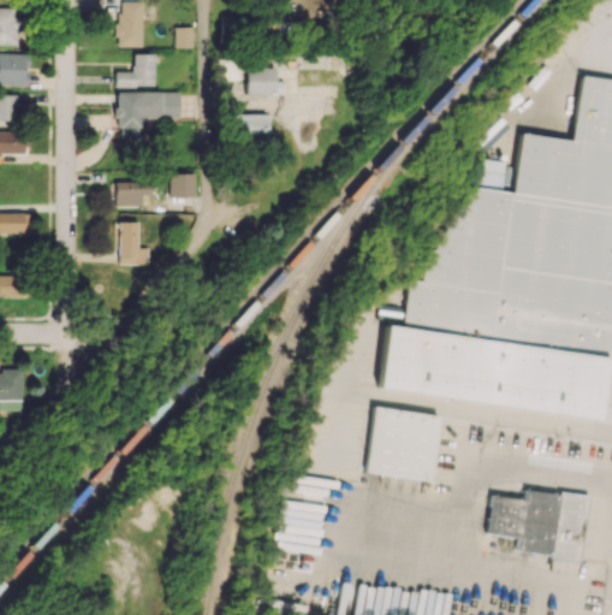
[(143,47),(142,1),(119,3),(119,47),(143,47)]
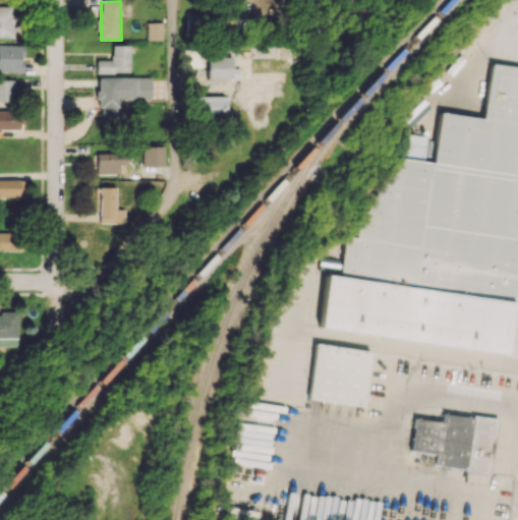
[(0,38),(14,39),(15,7),(0,6),(0,38)]
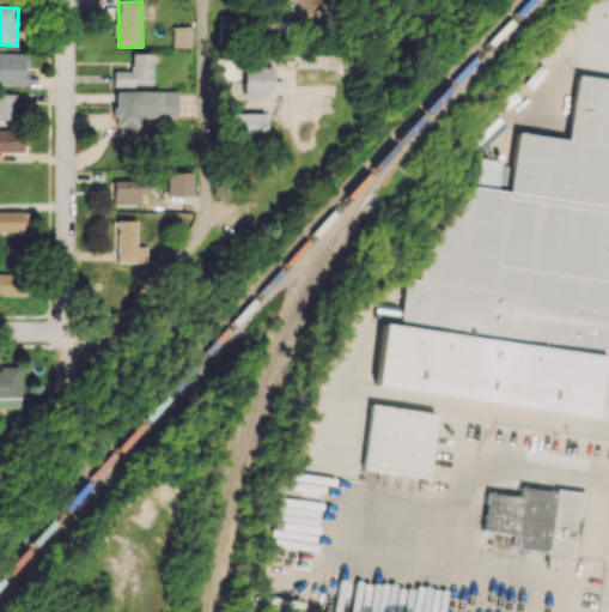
[(223,31),(243,32),(243,16),(223,16),(223,31)]
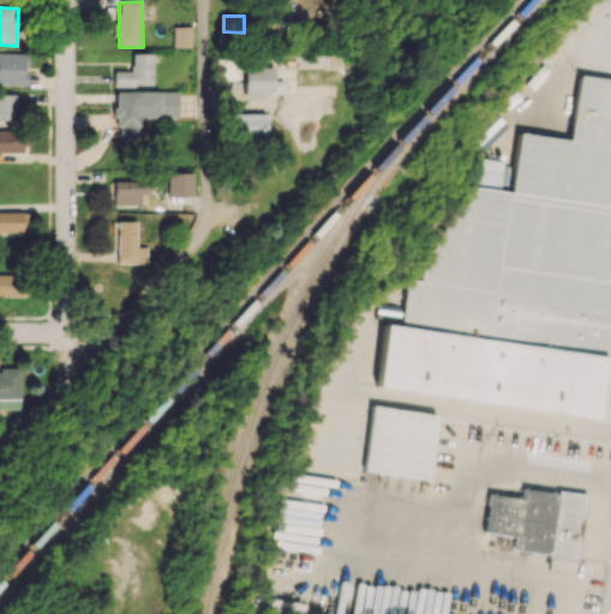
[(177,48),(196,48),(195,27),(177,28),(177,48)]
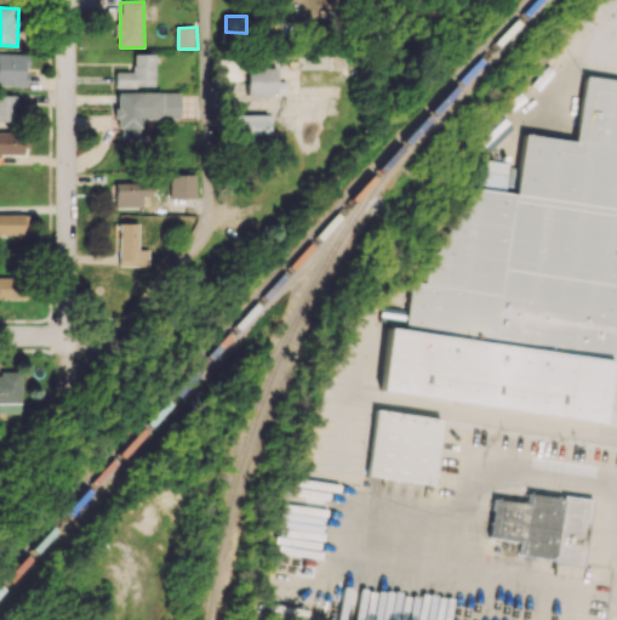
[(32,55),(0,53),(0,85),(29,86),(30,70),(32,55)]
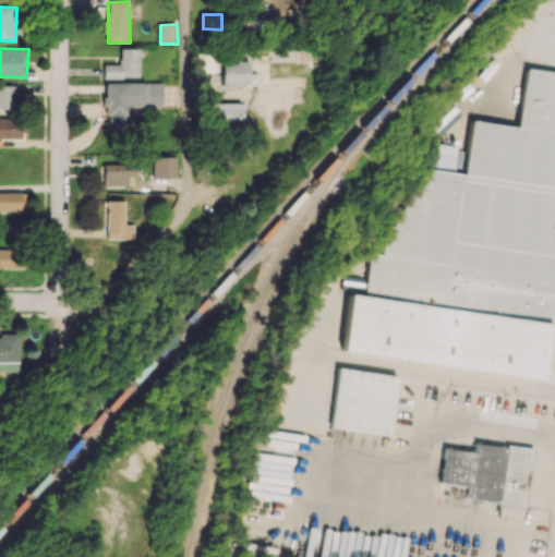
[(142,80),(142,49),(122,49),(122,65),(107,65),(107,79),(142,80)]
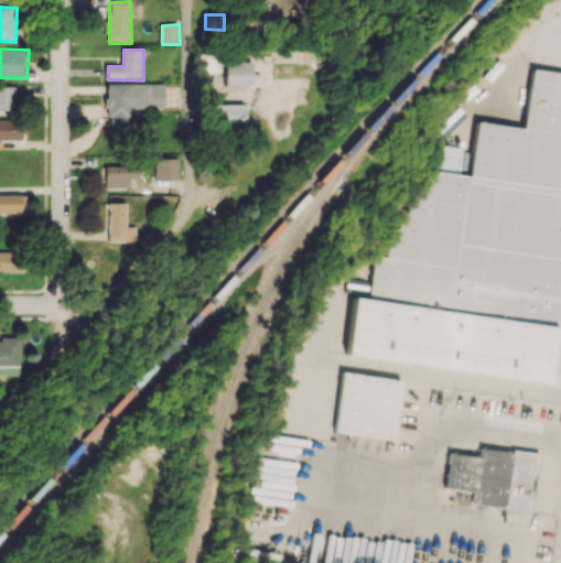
[(222,74),(222,56),(203,56),(202,74),(222,74)]
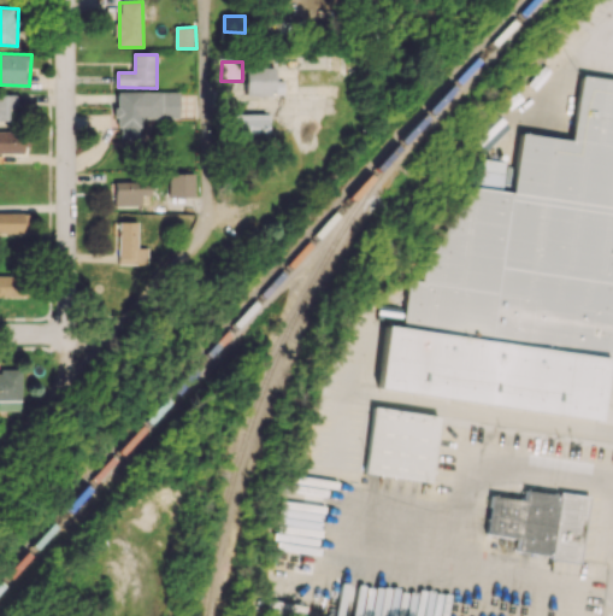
[(277,69),(248,69),(248,95),(286,95),(286,82),(277,82),(277,69)]
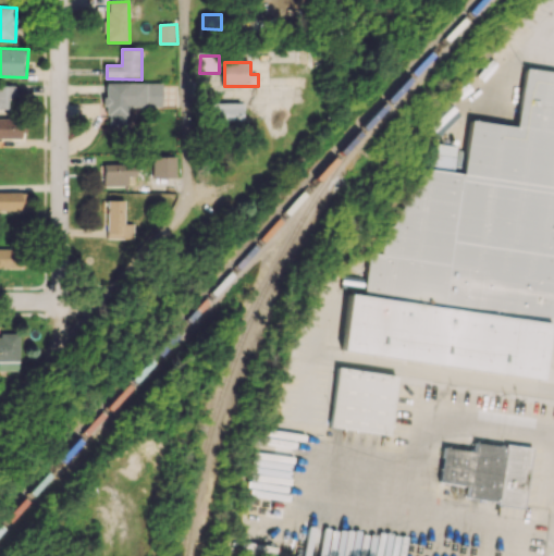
[(545,378),(553,308),(553,72),(528,70),(520,126),(475,121),(468,174),(459,173),(463,146),(436,143),(435,149),(418,184),(417,187),(397,226),(390,225),(386,255),(373,252),(368,296),(353,294),(346,354),(545,378)]
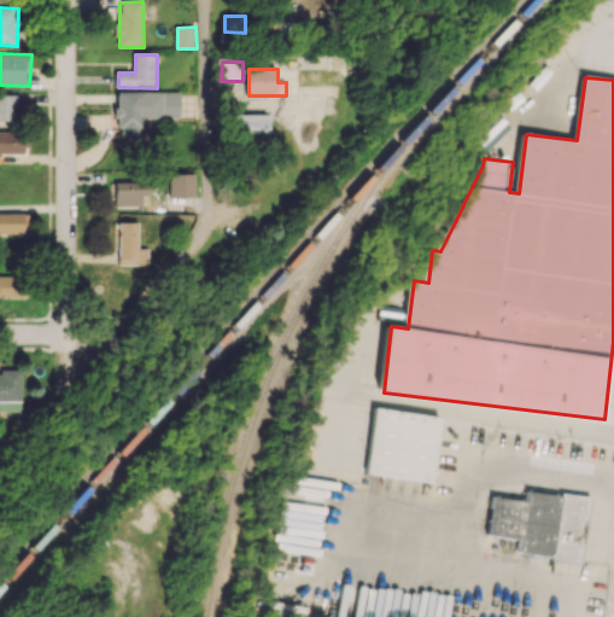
[(181,120),(181,92),(118,93),(120,144),(145,143),(144,120),(181,120)]
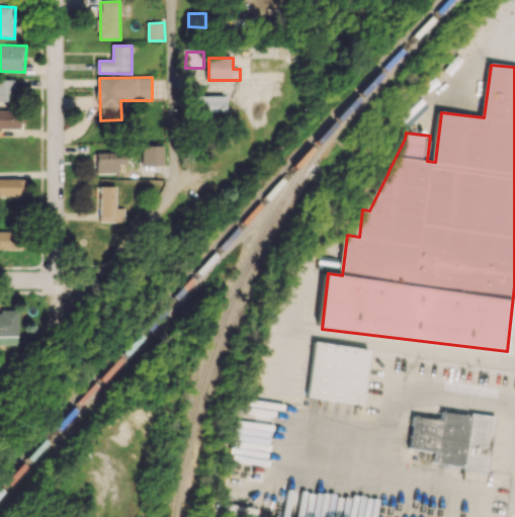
[(0,102),(15,103),(15,80),(0,79),(0,102)]
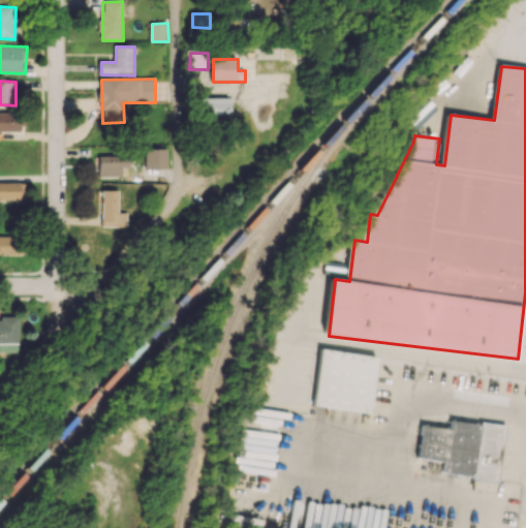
[(203,116),(233,115),(233,98),(203,98),(203,116)]
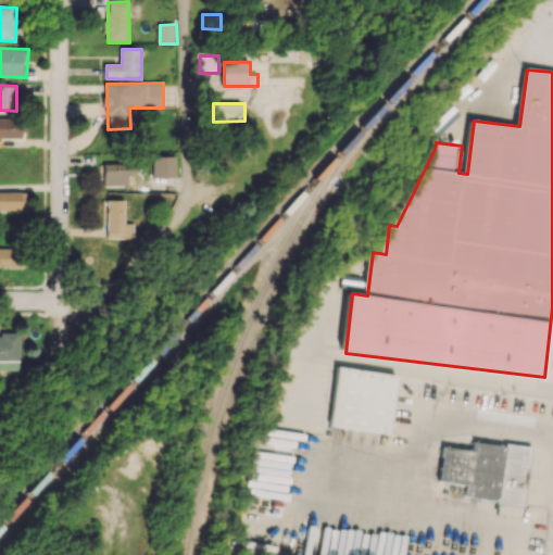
[(0,138),(22,139),(23,118),(0,118),(0,138)]
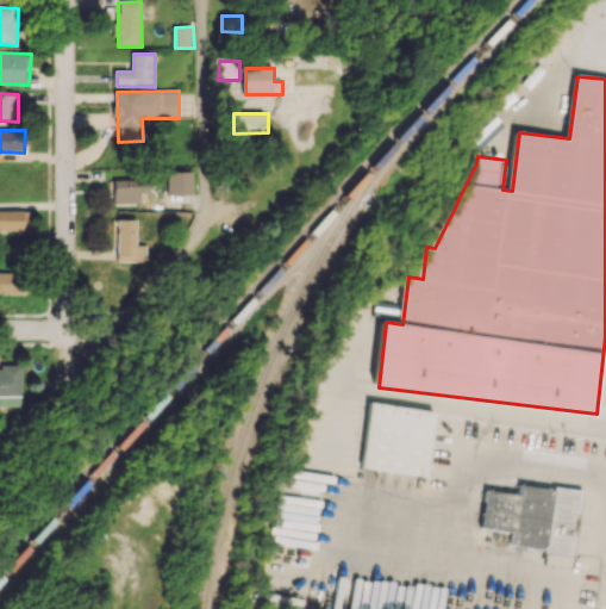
[(169,173),(169,197),(194,196),(193,172),(169,173)]
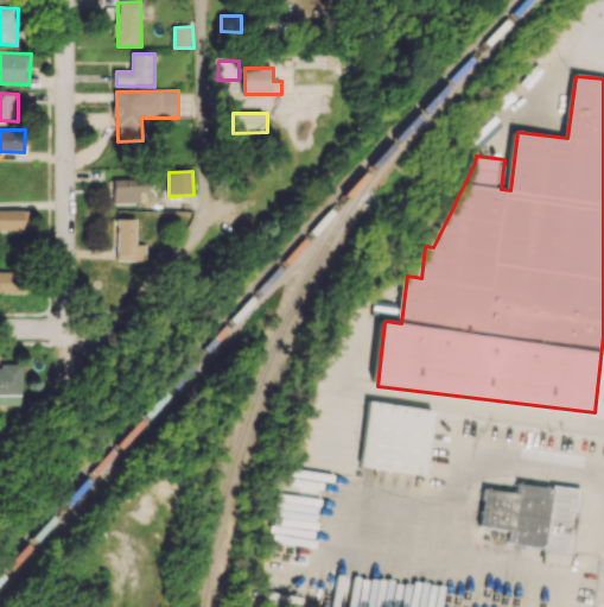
[(115,203),(142,203),(141,194),(150,193),(150,179),(115,181),(115,203)]
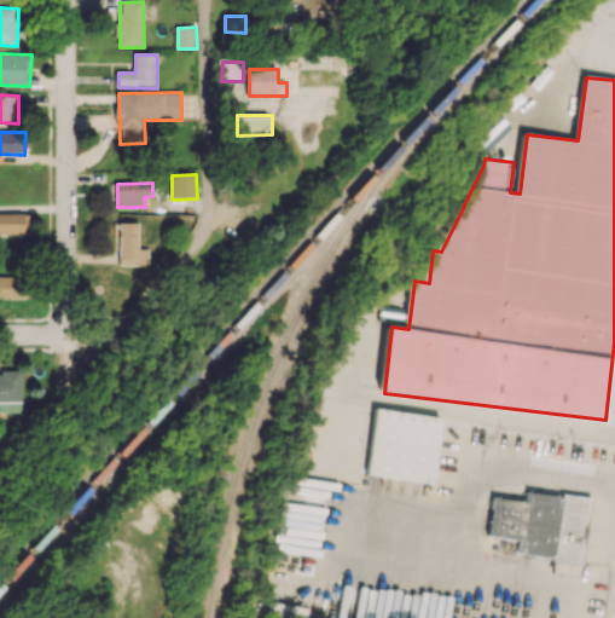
[(0,237),(29,237),(28,214),(0,214),(0,237)]
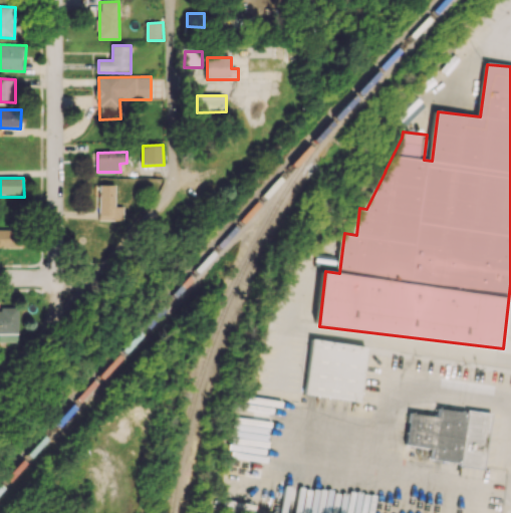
[(99,221),(124,221),(125,207),(115,207),(116,186),(100,185),(99,221)]
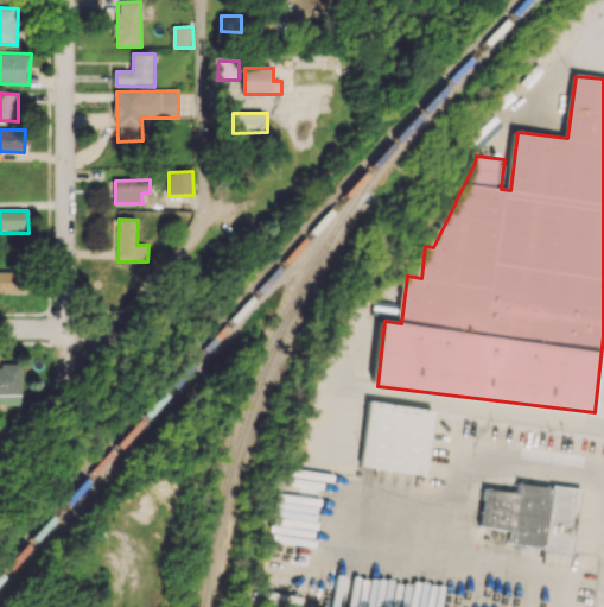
[(0,292),(29,293),(29,273),(0,272),(0,292)]
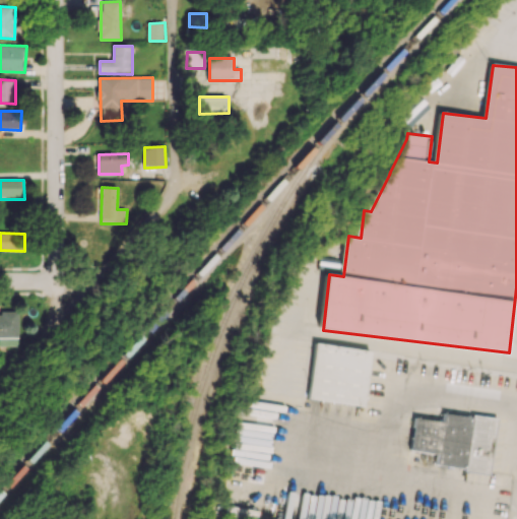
[(0,337),(19,338),(18,313),(0,313),(0,337)]
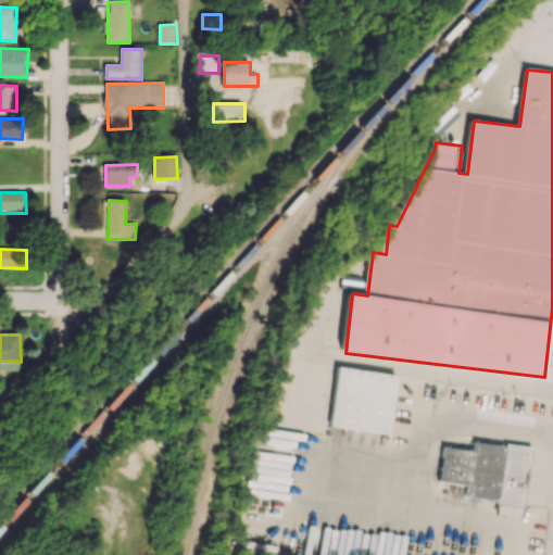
[(332,428),(391,434),(399,375),(339,367),(332,428)]
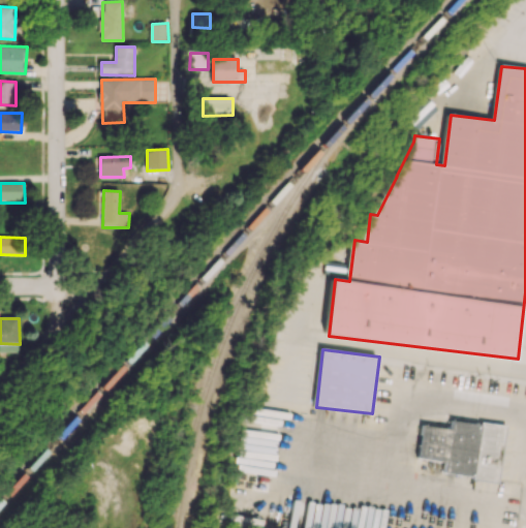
[(423,426),(419,460),(445,463),(444,475),(499,482),(505,427),(452,421),(451,429),(423,426)]
